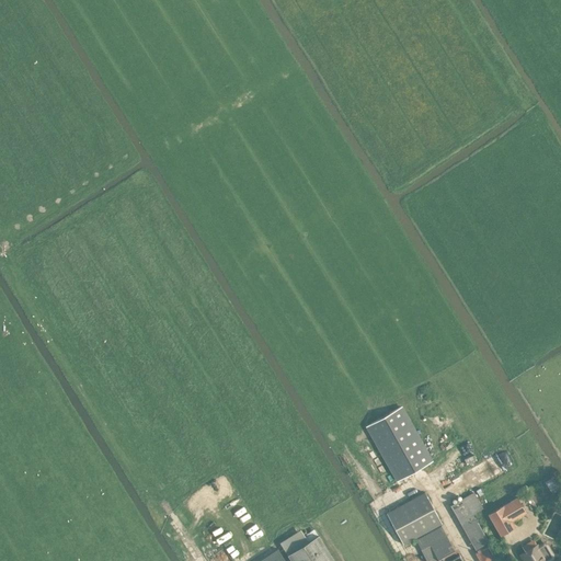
[(366,426),(380,451),(397,480),(433,460),(418,433),(402,405),(366,426)]
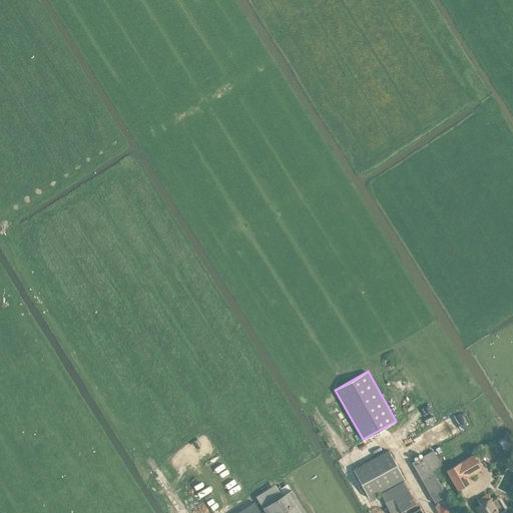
[(499,440),(505,450),(512,446),(506,436),(499,440)]
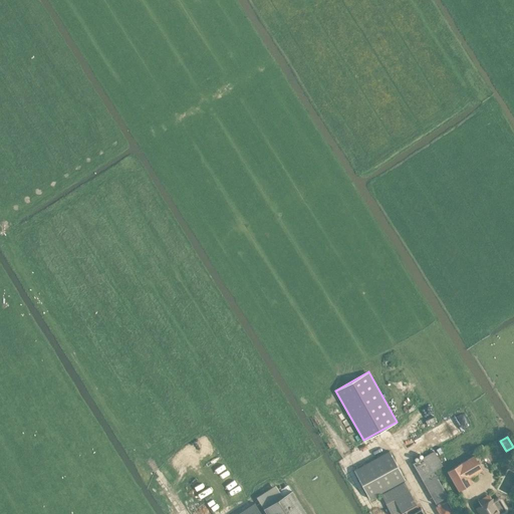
[(390,451),(355,470),(369,498),(405,479),(390,451)]
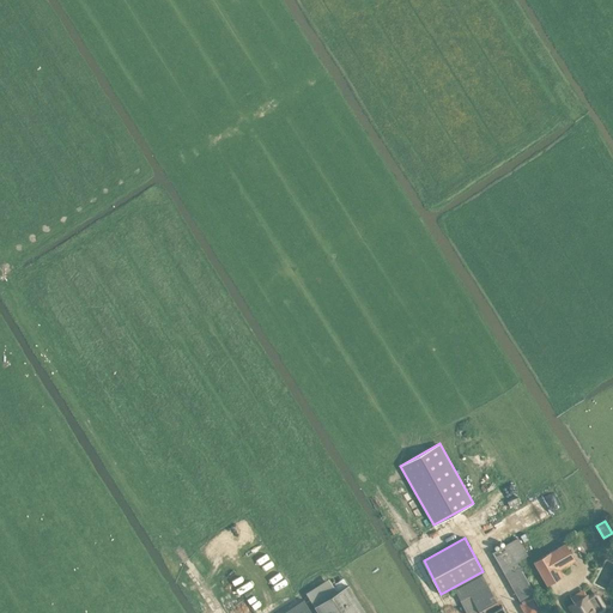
[(520,600),(534,592),(516,562),(528,556),(519,538),(492,552),(520,600)]
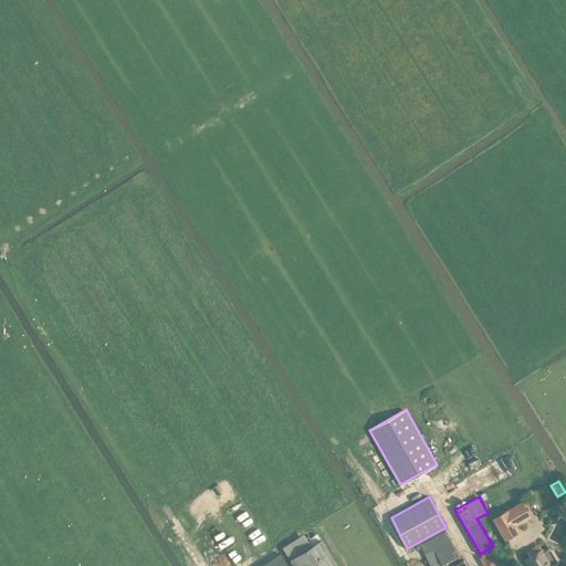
[(492,519),(505,540),(521,531),(516,525),(531,516),(522,501),(492,519)]
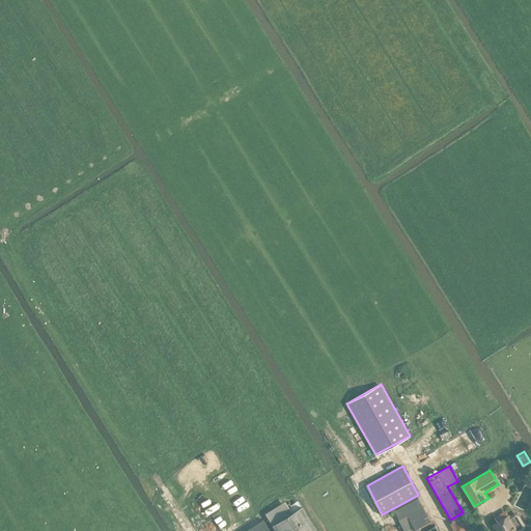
[(438,530),(435,524),(432,525),(417,497),(393,510),(404,530),(438,530)]
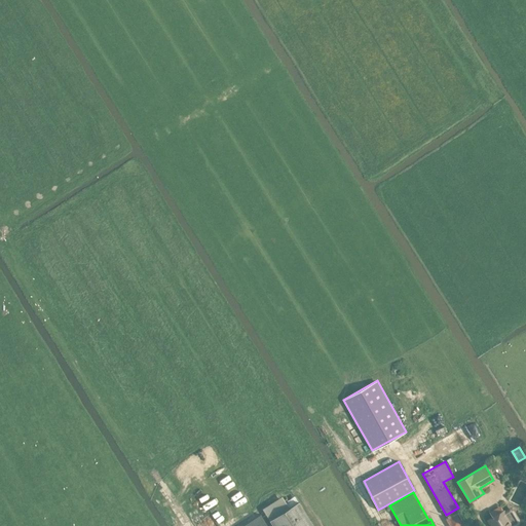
[(276,525),(314,525),(301,503),(274,521),(276,525)]
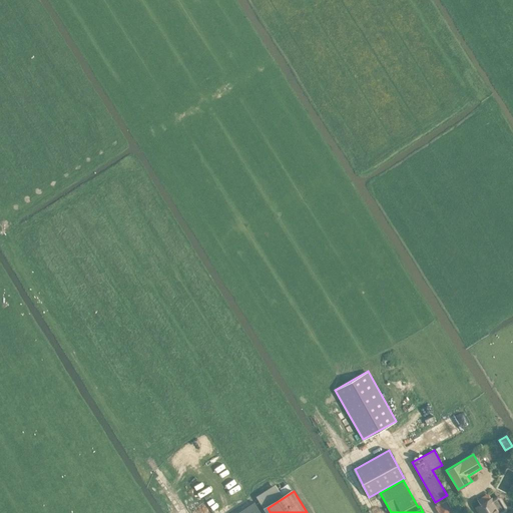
[(435,504),(440,512),(449,512),(455,510),(447,496),(435,504)]
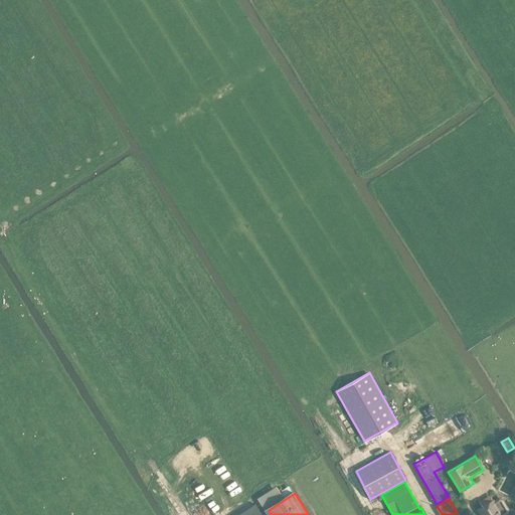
[(493,499),(477,509),(480,514),(502,514),(507,512),(508,509),(502,499),(499,498),(494,501),(493,499)]
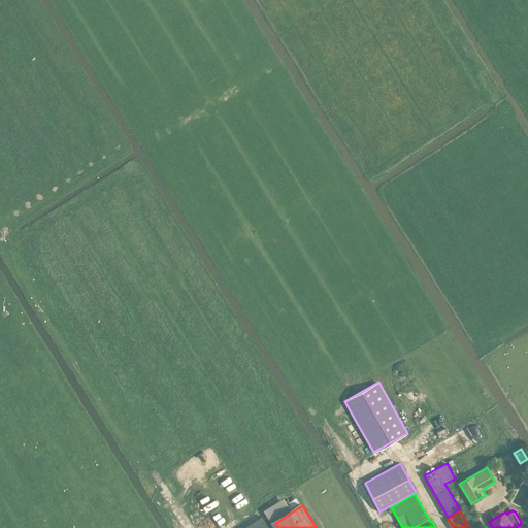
[(218,527),(212,516),(202,521),(205,527),(218,527)]
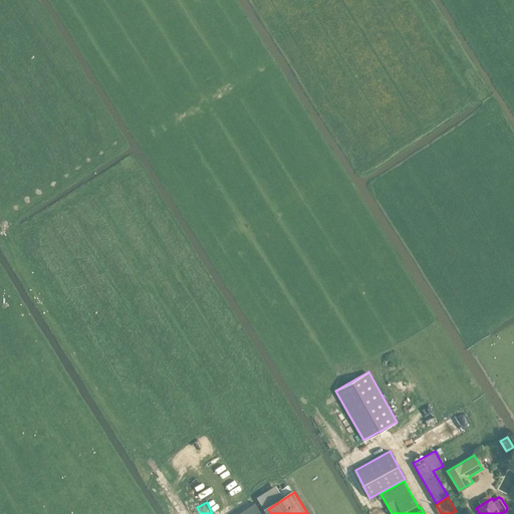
[(262,513),(255,503),(236,513),(262,513)]
